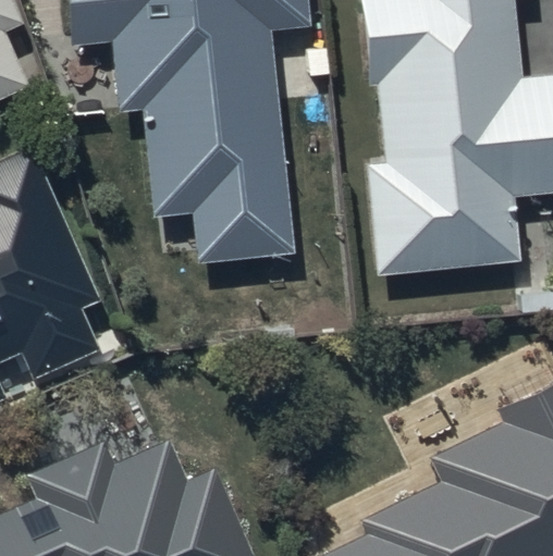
[(0,0),(0,99),(27,87),(3,34),(22,25),(10,0),(0,0)]
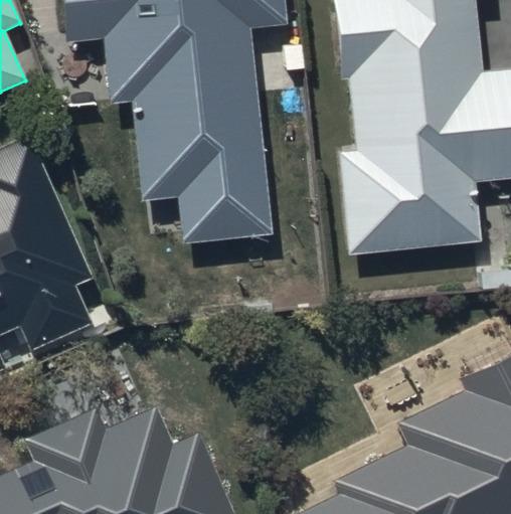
[(60,0),(64,42),(104,38),(109,104),(135,102),(144,200),(179,197),(183,243),(268,236),(249,27),(286,23),(283,0),(60,0)]
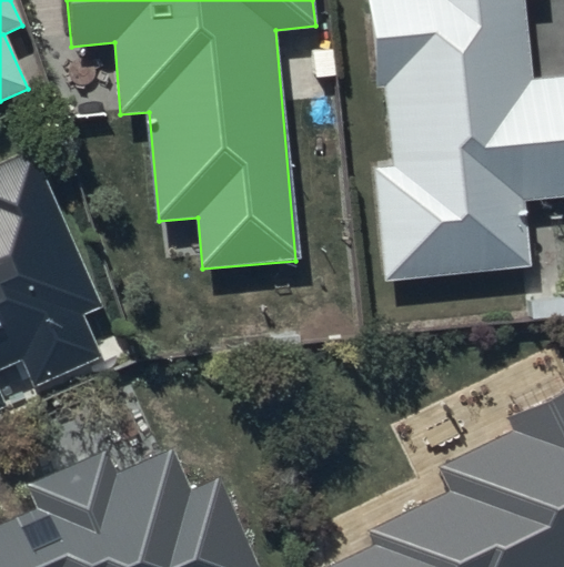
[(366,0),(375,88),(385,88),(393,166),(375,169),(385,281),(527,267),(521,200),(563,195),(563,77),(534,80),(526,0),(366,0)]
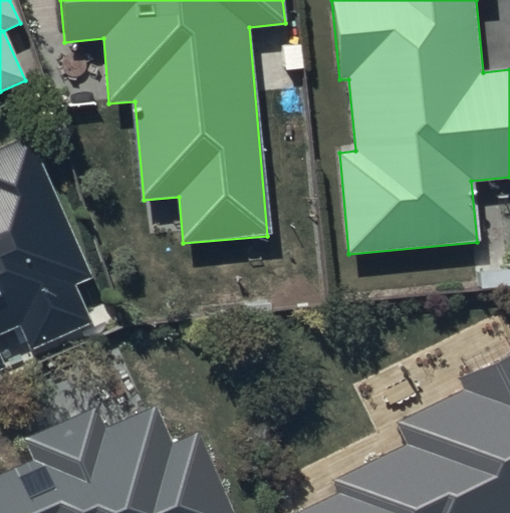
[(90,276),(28,137),(0,149),(0,366),(4,365),(0,356),(0,332),(20,324),(30,348),(89,322),(72,283),(90,276)]
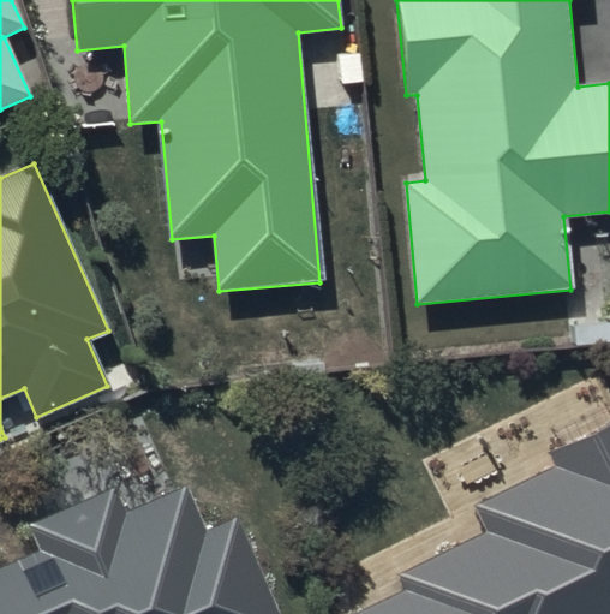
[(404,589),(351,613),(609,613),(609,418),(538,452),(544,464),(466,500),(482,532),(395,572),(404,589)]
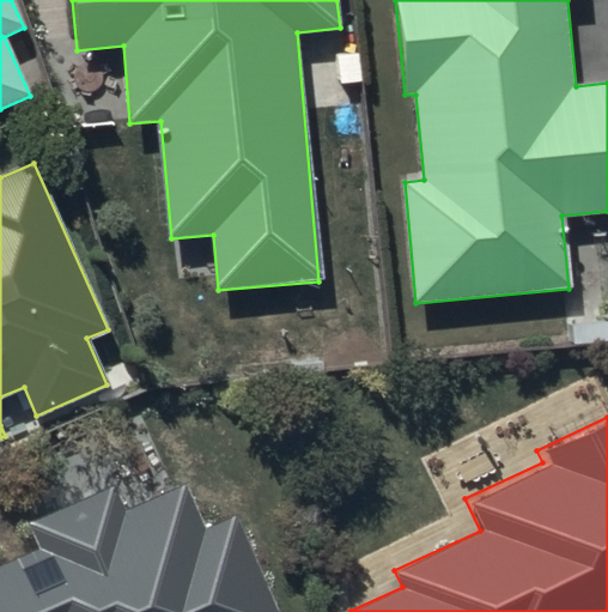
[(36,549),(0,563),(0,611),(280,611),(239,514),(208,527),(190,485),(128,510),(117,484),(24,521),(36,549)]
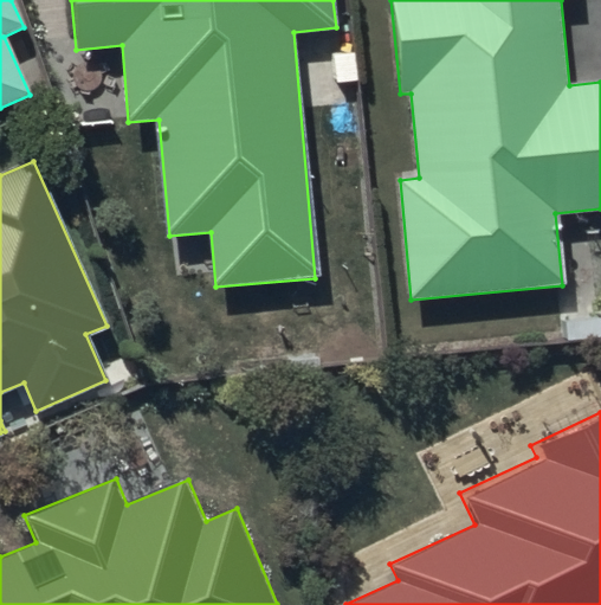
All buildings are outlined.
